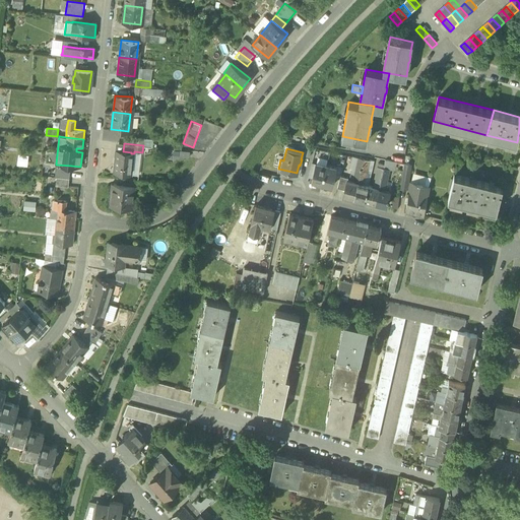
[(188,150),(173,149),(172,156),(188,157),(188,150)]
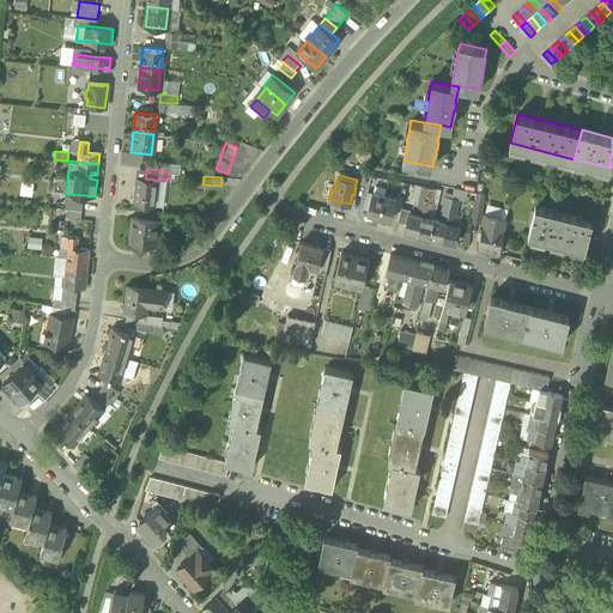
[(134,202),(156,205),(156,204),(152,204),(155,181),(155,180),(145,178),(137,177),(134,202)]
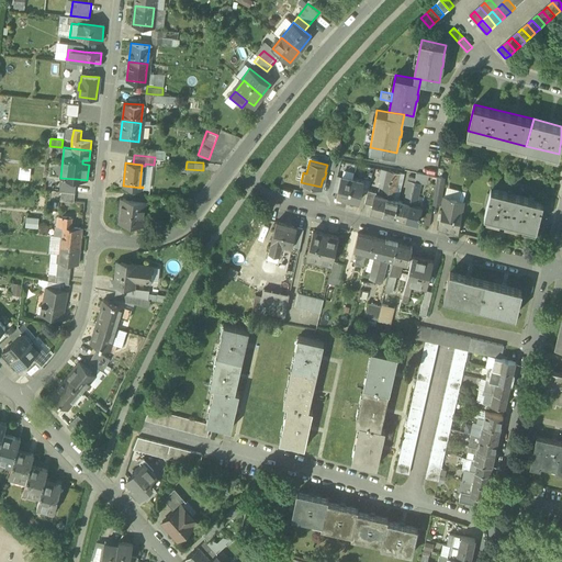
[(29,178),(29,166),(17,166),(17,177),(29,178)]
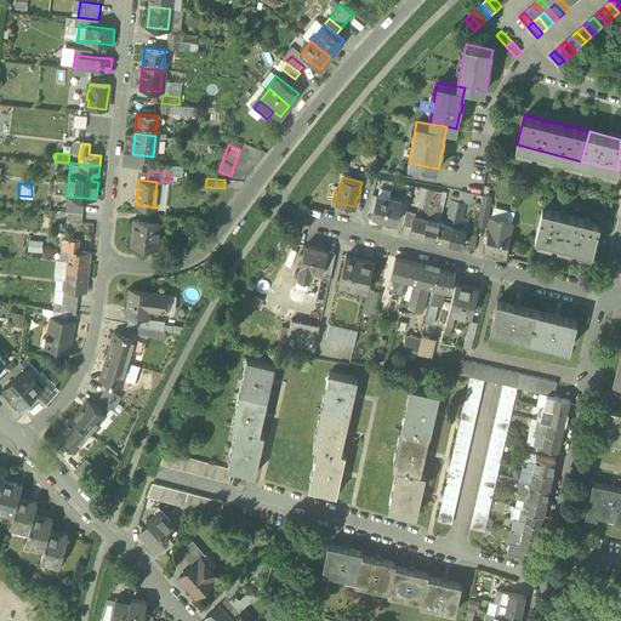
[(377,194),(389,197),(392,191),(380,187),(377,194)]
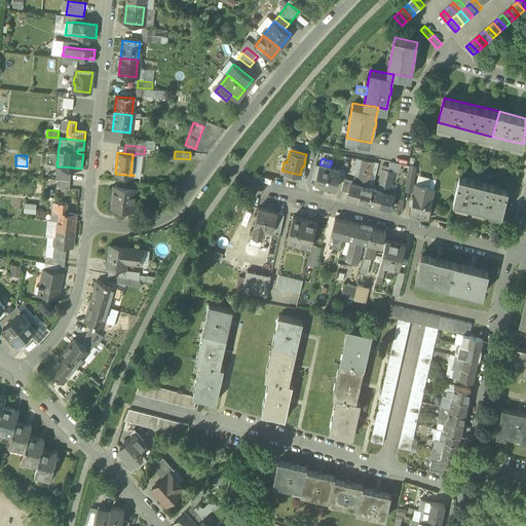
[(362,185),(365,172),(368,160),(357,158),(353,171),(358,172),(355,183),(362,185)]
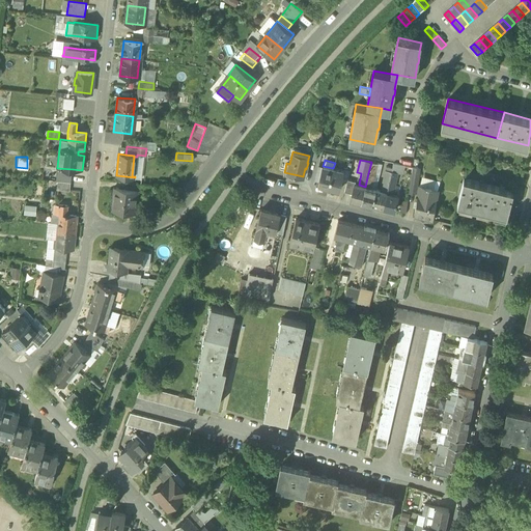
[(386,165),(381,191),(387,192),(391,174),(394,163),(383,161),(383,165),(386,165)]
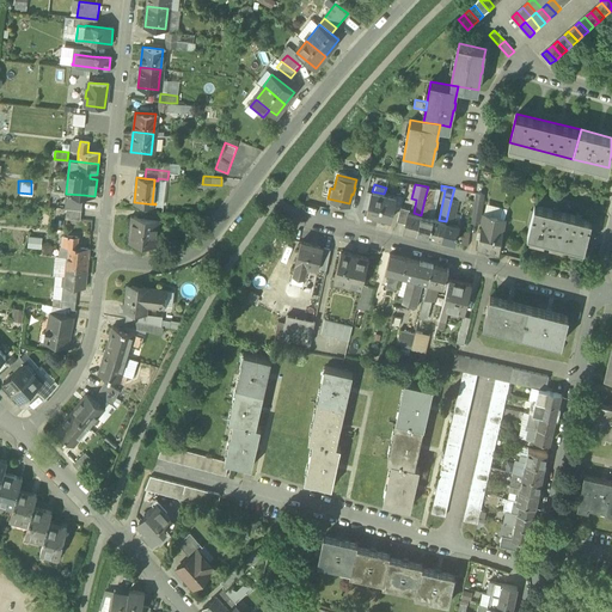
[(435,188),(428,187),(424,200),(432,202),(435,188)]
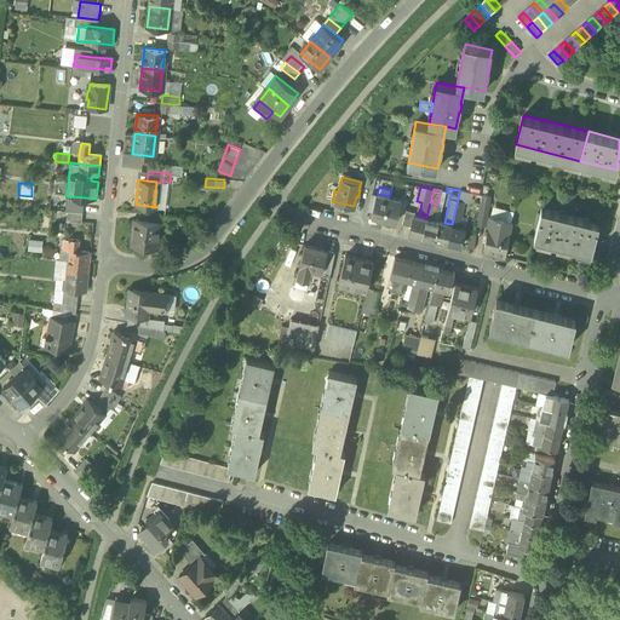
[(447,193),(441,190),(437,205),(434,219),(440,222),(447,193)]
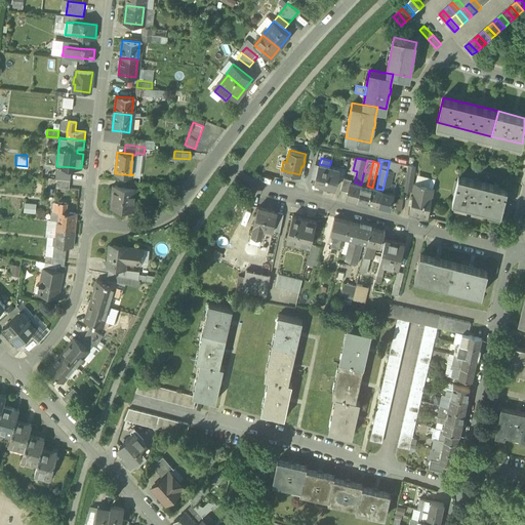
[(389,175),(392,175),(393,169),(397,170),(399,163),(390,161),(387,172),(389,173),(389,175)]
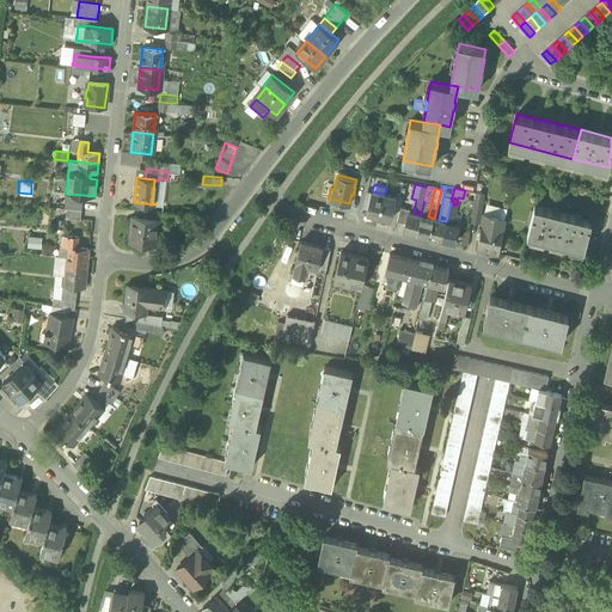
[(372,191),(371,196),(369,203),(367,213),(379,216),(384,194),(372,191)]
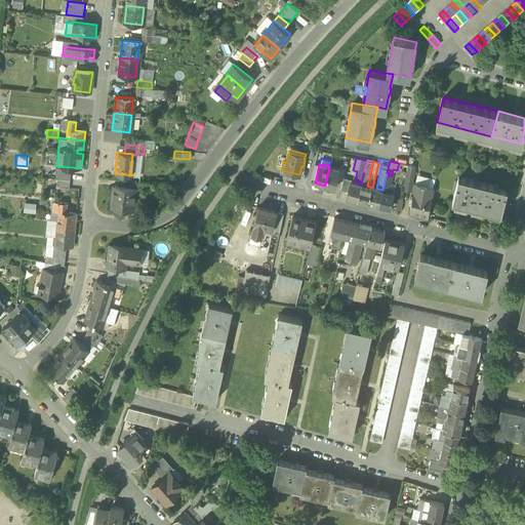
[(407,170),(406,177),(412,177),(414,165),(407,164),(407,170)]
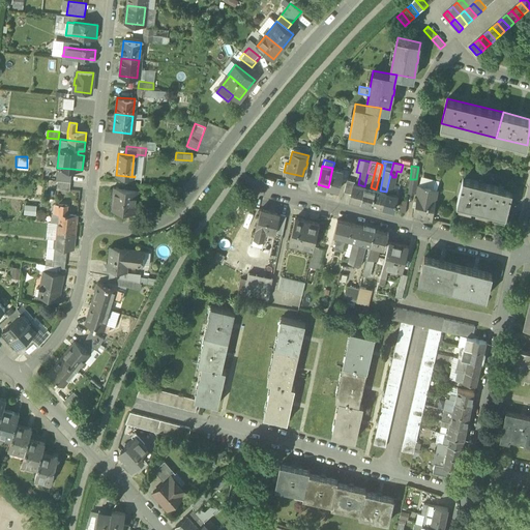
[(56,180),(58,180),(70,182),(72,169),(57,168),(57,167),(56,180)]
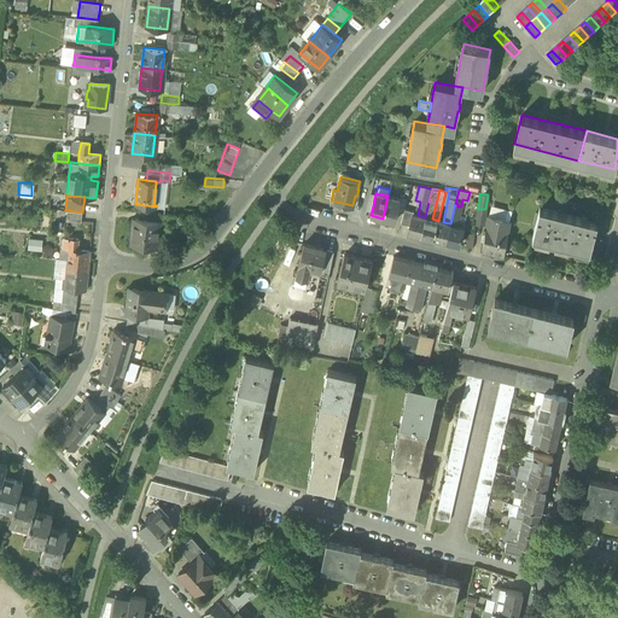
[(400,199),(388,196),(383,219),(394,221),(397,211),(400,199)]
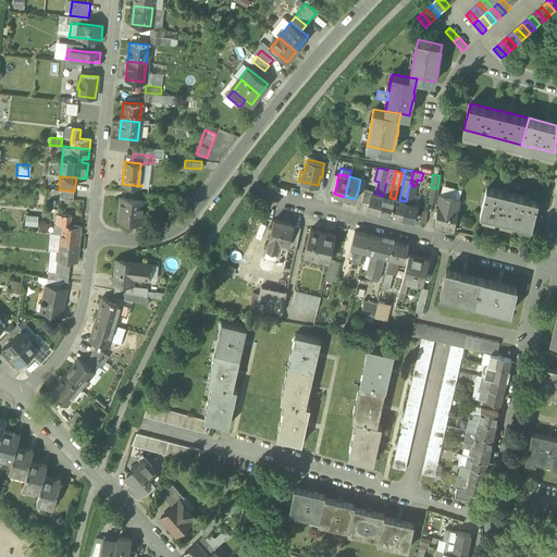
[(358,190),(363,192),(364,188),(368,177),(361,176),(360,180),(358,190)]
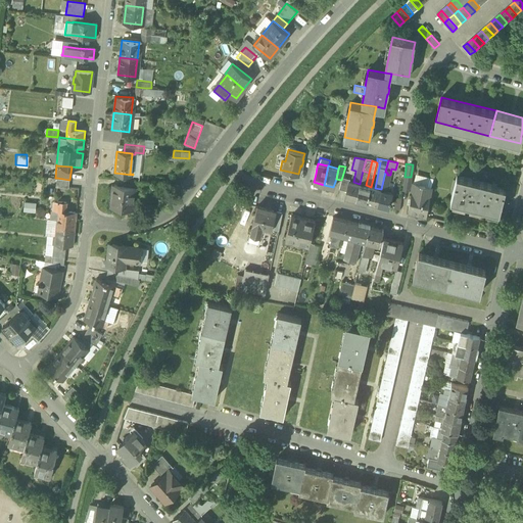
[(363,171),(360,184),(366,185),(369,173),(363,171)]
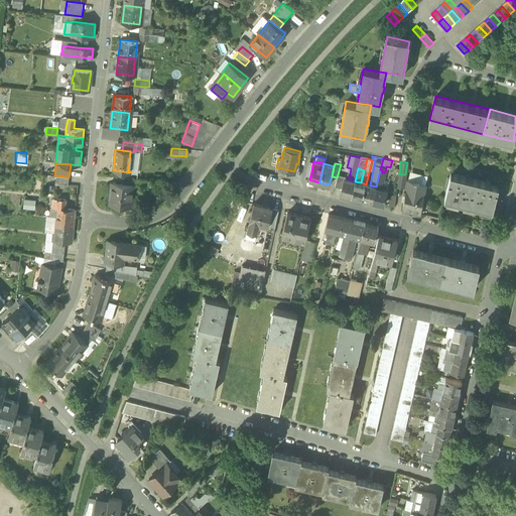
[(380,169),(376,186),(381,187),(383,178),(385,172),(382,172),(382,170),(380,169)]
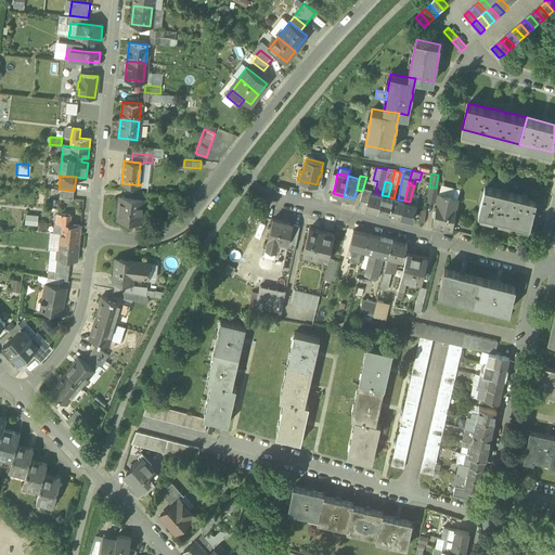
[(449,195),(457,197),(460,189),(441,184),(439,193),(449,195)]
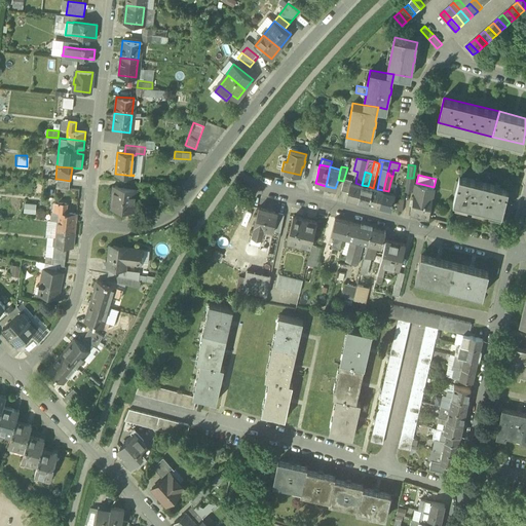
[(453,200),(502,213),(505,200),(509,188),(459,176),(453,200)]
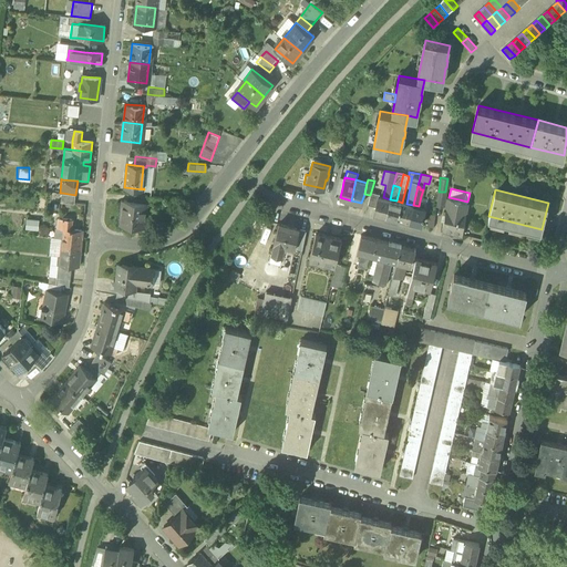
[(379,194),(371,192),(370,195),(368,205),(375,207),(378,196),(379,194)]
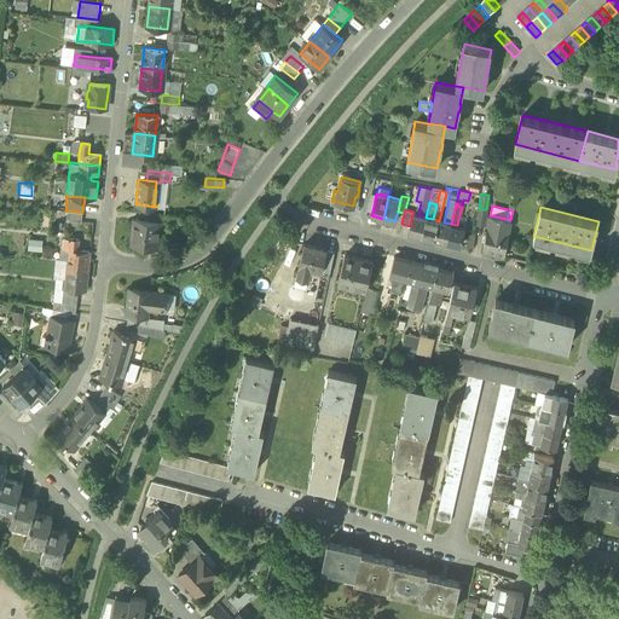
[(81,223),(82,213),(68,210),(67,220),(81,223)]
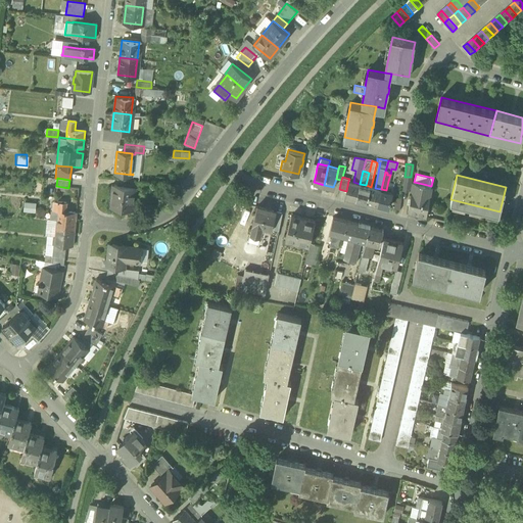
[(133,188),(136,188),(136,181),(124,179),(124,186),(133,187),(133,188)]
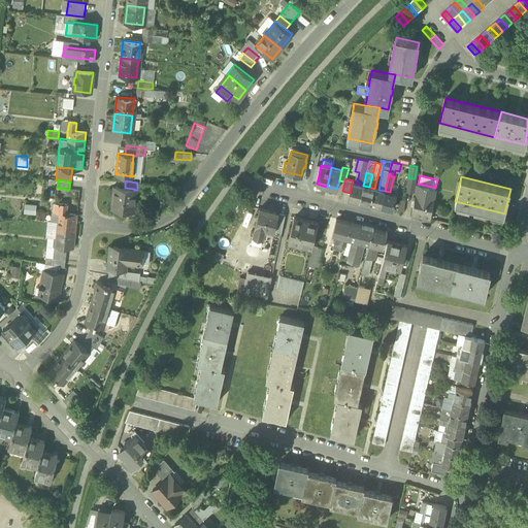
[(349,198),(360,201),(363,186),(357,184),(352,183),(350,193),(349,198)]
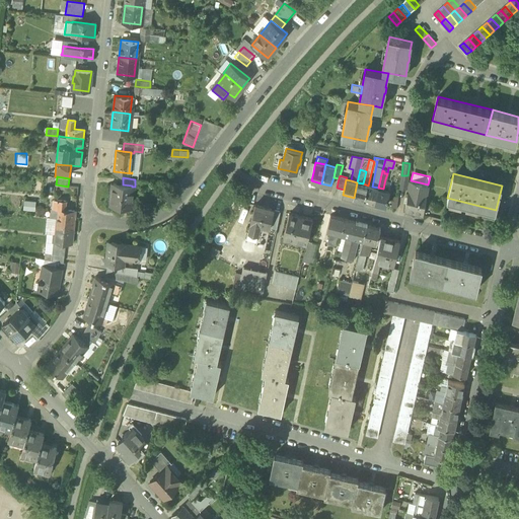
[(391,180),(385,179),(383,189),(389,191),(391,180)]
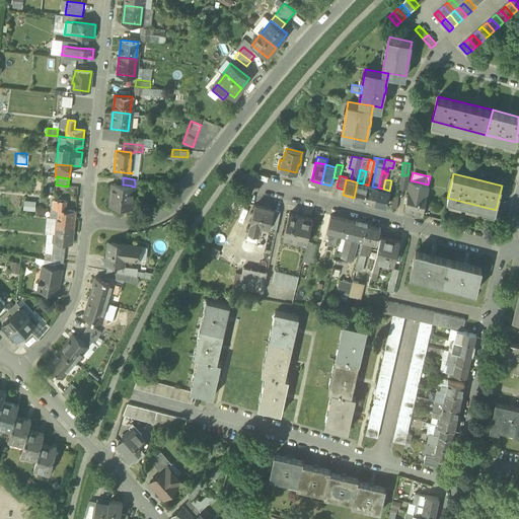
[(405,211),(423,215),(427,192),(419,190),(420,182),(411,180),(405,211)]
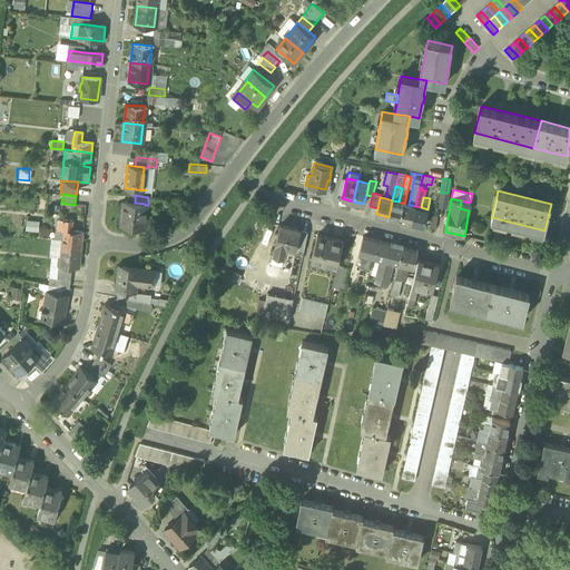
[(120,226),(145,228),(146,218),(143,218),(145,205),(145,204),(135,203),(124,200),(120,226)]
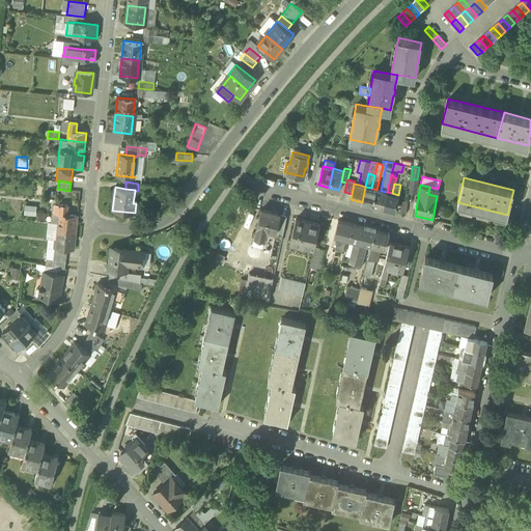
[(376,190),(371,188),(365,187),(362,202),(372,204),(376,190)]
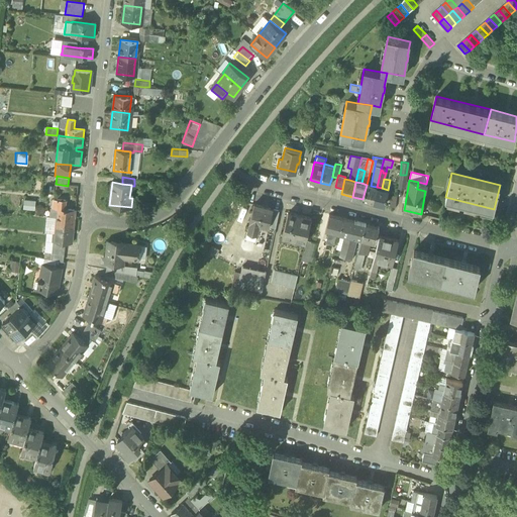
[(426,184),(418,182),(417,189),(425,191),(426,184)]
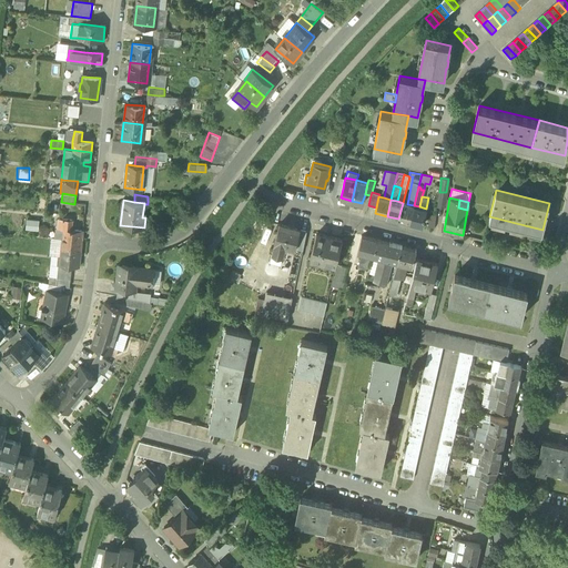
[(407,204),(403,203),(398,219),(409,222),(414,205),(407,204)]
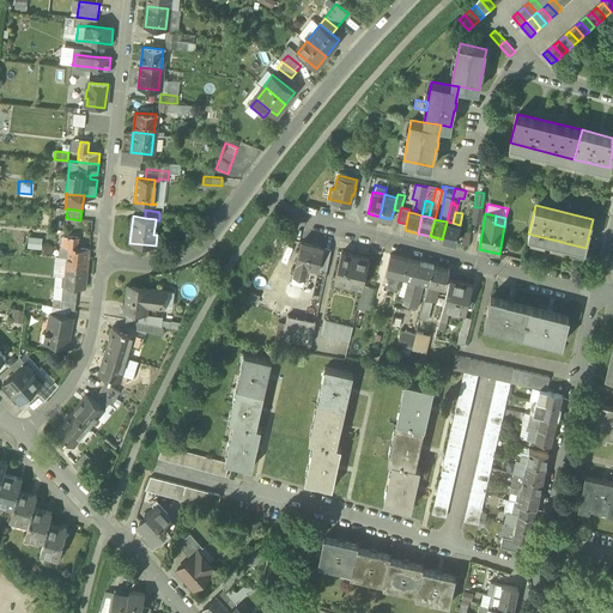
[(460,225),(453,223),(447,222),(442,240),(455,243),(460,225)]
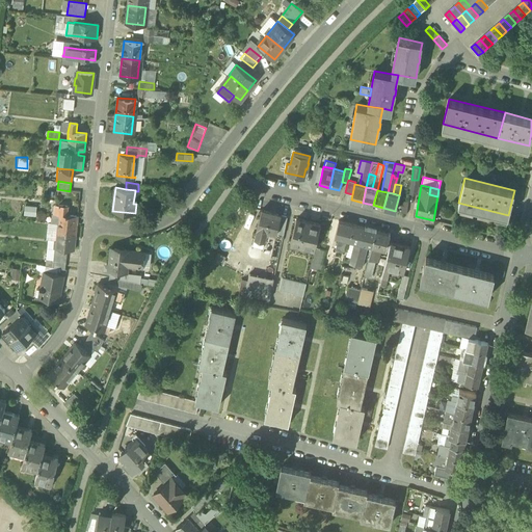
[(24,215),(36,216),(37,206),(25,205),(24,215)]
